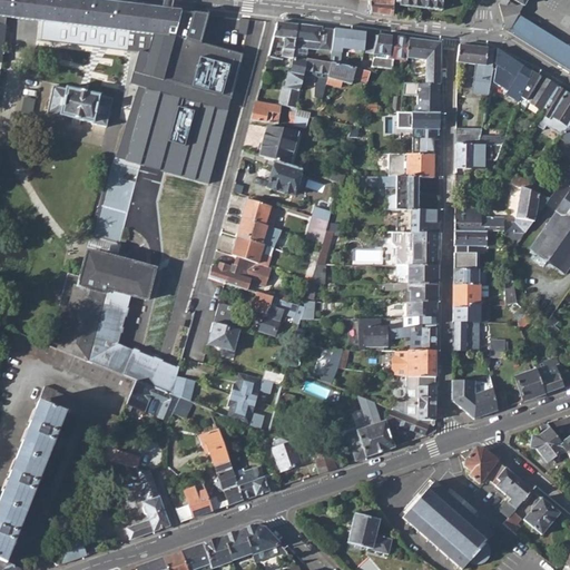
[(0,0),(0,75),(1,76),(8,18),(45,21),(42,39),(147,52),(146,55),(138,55),(130,85),(138,87),(115,158),(139,165),(208,185),(242,56),(199,42),(207,13),(182,10),(172,9),(89,0),(0,0)]
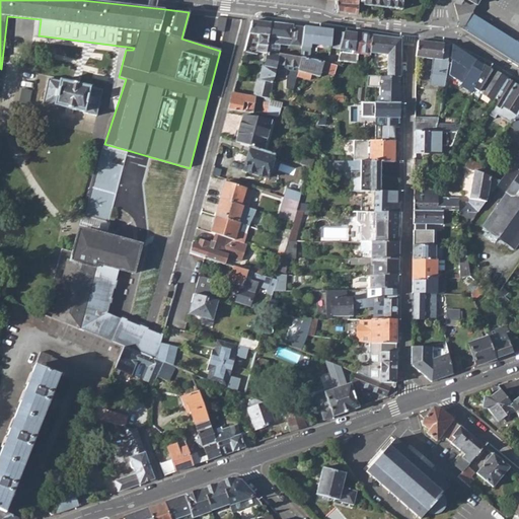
[(150,0),(149,7),(156,8),(158,0),(150,0)]
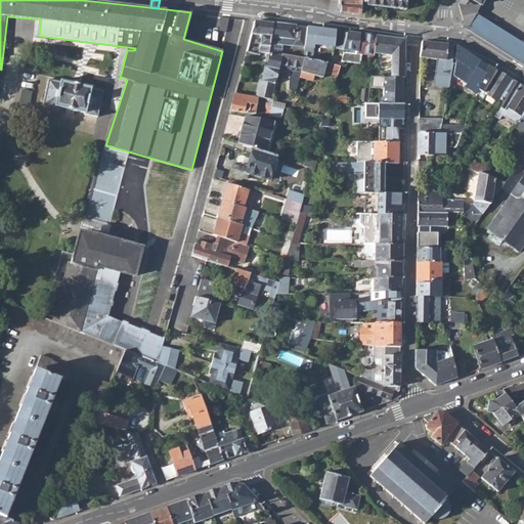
[(338,0),(341,12),(360,14),(360,0),(338,0)]
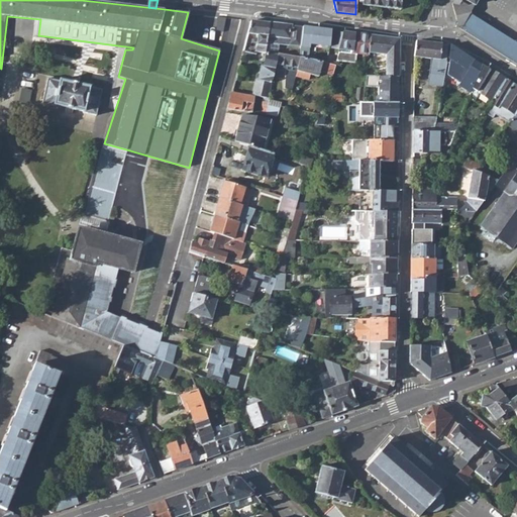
[(382,0),(382,7),(400,9),(400,7),(401,0),(382,0)]
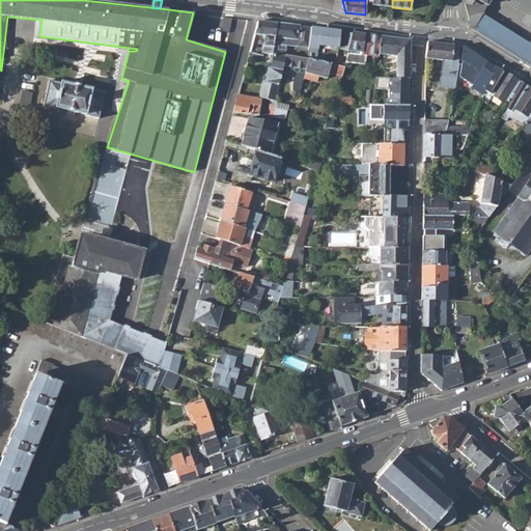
[(530,48),(480,18),(488,5),(479,0),(466,0),(465,3),(471,28),(530,65),(530,62),(530,48)]
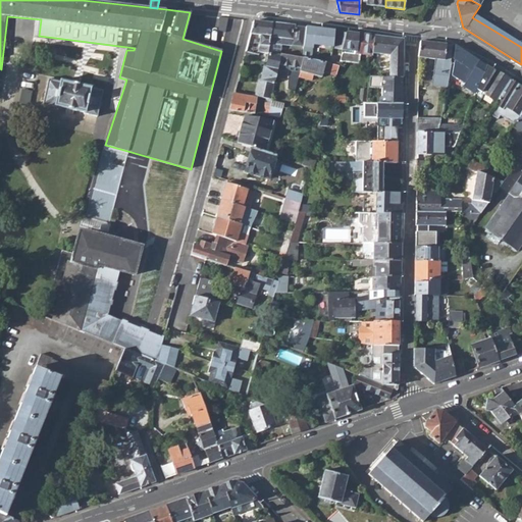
[(252,52),(255,53),(255,52),(257,52),(257,50),(265,52),(266,45),(270,22),(252,19),(244,51),(252,52)]
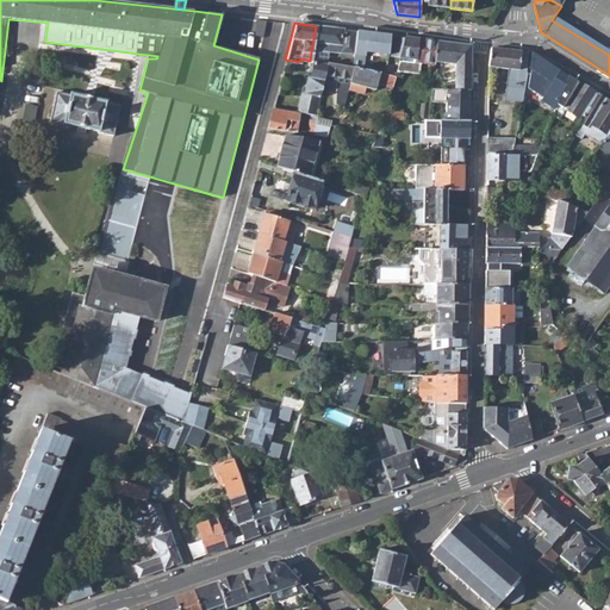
[(354,30),(316,26),(311,53),(327,55),(328,50),(349,54),(354,30)]
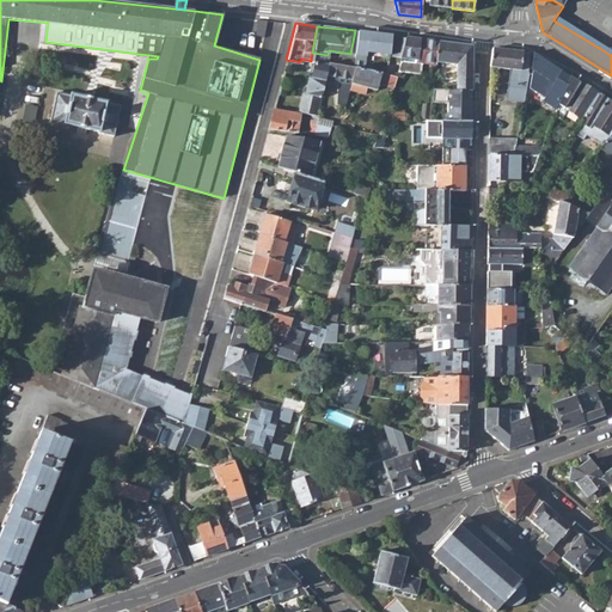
[(405,37),(392,35),(390,56),(399,57),(405,37)]
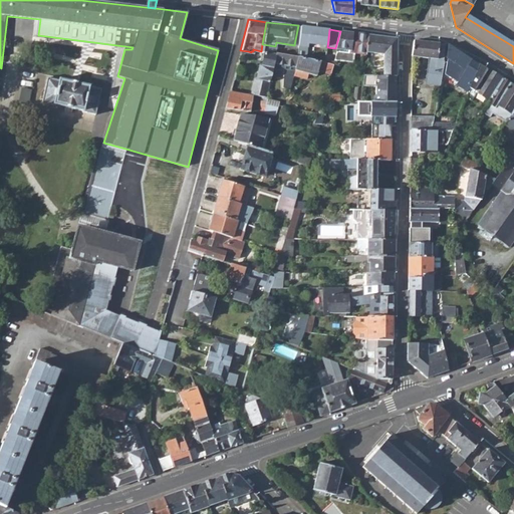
[(335,49),(348,50),(348,52),(364,54),(365,52),(367,34),(340,31),(335,48),(335,49)]
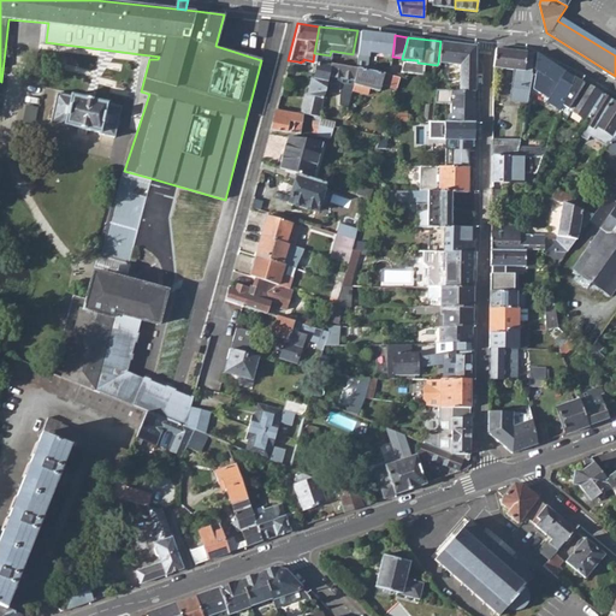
[(475,92),(475,46),(449,42),(440,41),(438,63),(458,65),(457,92),(461,92),(475,92)]
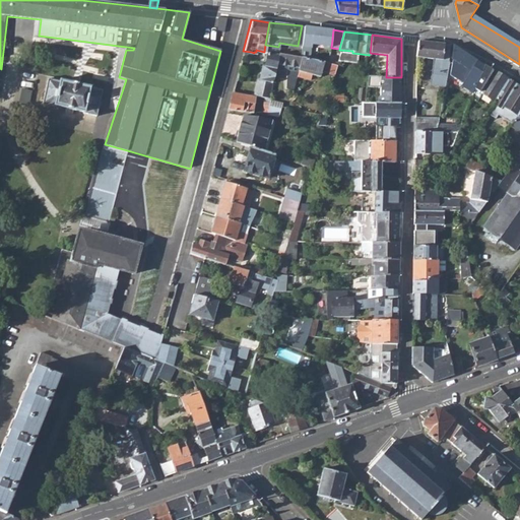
[(450,44),(418,41),(416,57),(433,59),(431,84),(446,86),(450,62),(449,59),(450,44)]
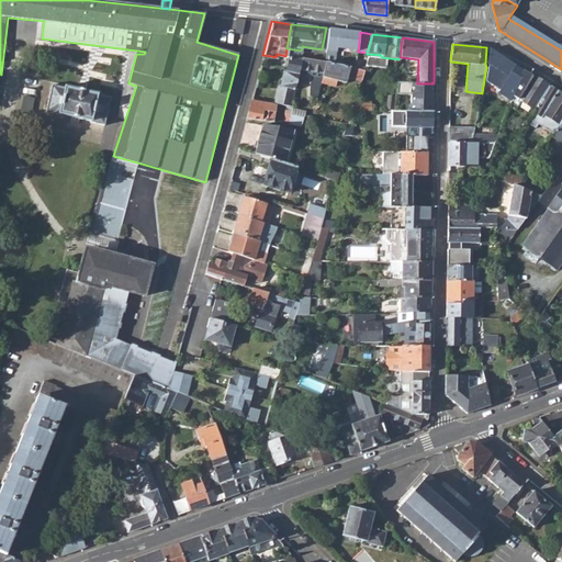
[(515,82),(517,85),(523,69),(490,48),(489,64),(490,64),(487,80),(508,93),(515,82)]
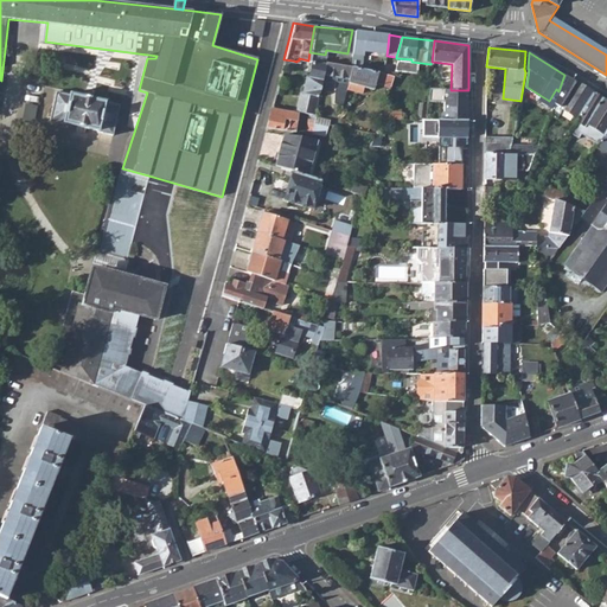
[(311,61),(308,76),(306,76),(304,91),(298,94),(294,109),(307,113),(314,113),(320,80),(324,63),(311,61)]
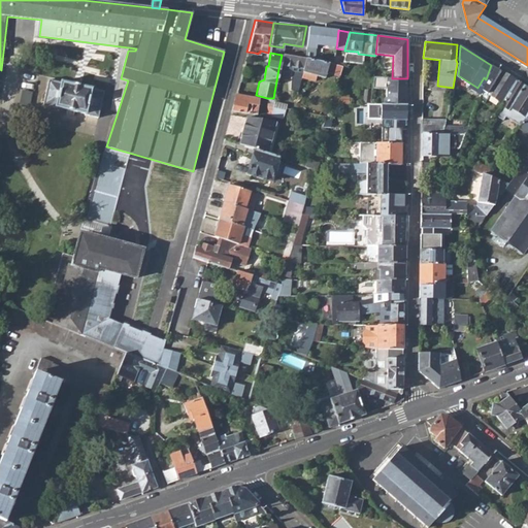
[(282,55),(278,69),(290,71),(287,90),(297,92),(300,77),(301,72),(304,59),(282,55)]
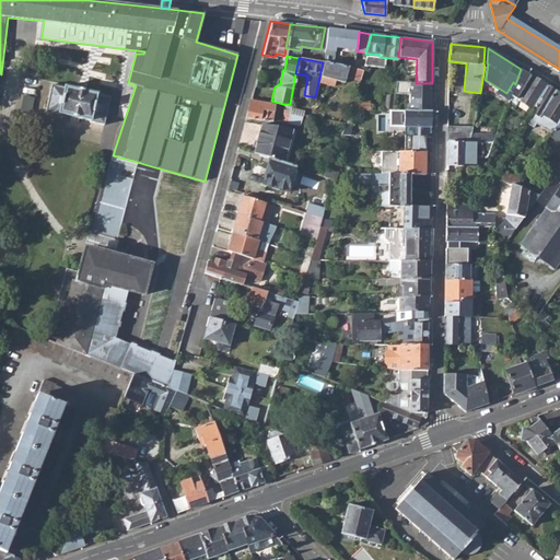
[(323,62),(319,77),(318,82),(331,85),(333,80),(343,82),(346,76),(359,80),(361,71),(352,68),(323,62)]
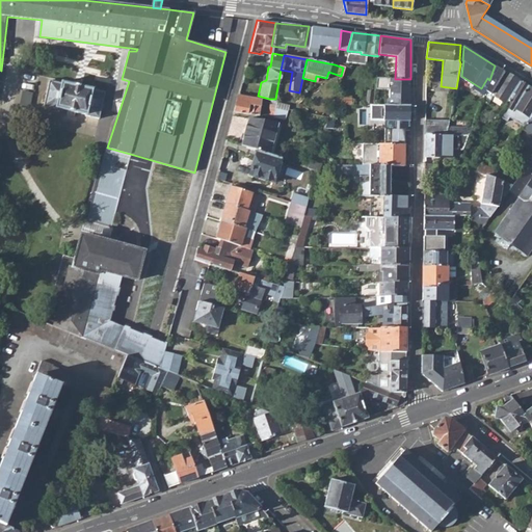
[(491,92),(507,103),(521,82),(495,65),(489,80),(488,82),(491,84),(493,82),(497,84),(491,92)]
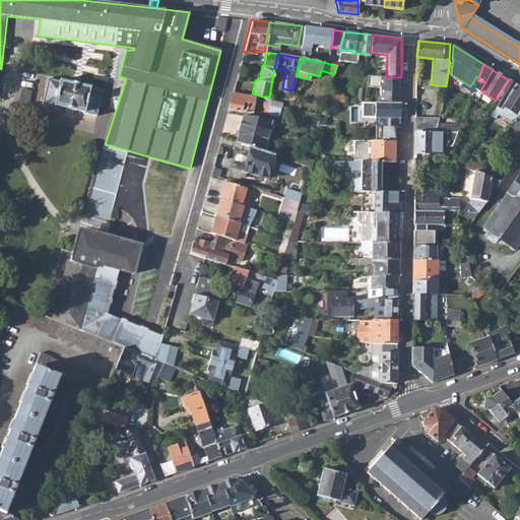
[(400,102),(401,77),(389,77),(386,77),(371,76),(367,76),(366,85),(381,85),(382,93),(377,93),(377,101),(400,102)]
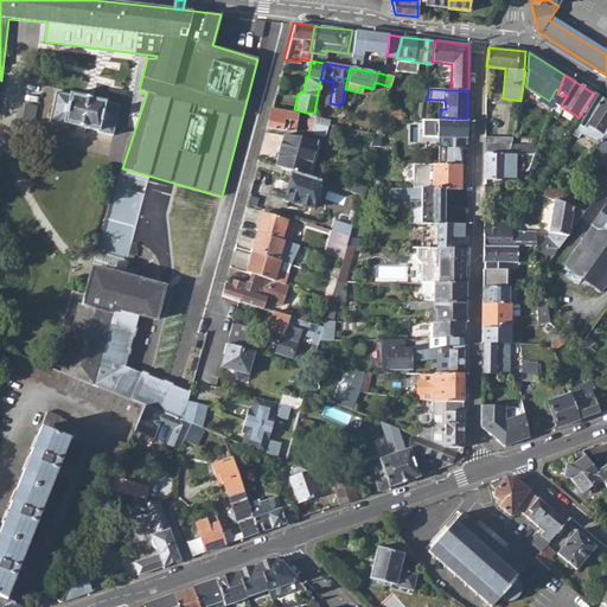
[(95,131),(110,135),(117,106),(103,102),(103,100),(69,93),(69,94),(55,90),(48,119),(64,123),(64,122),(95,129),(95,131)]
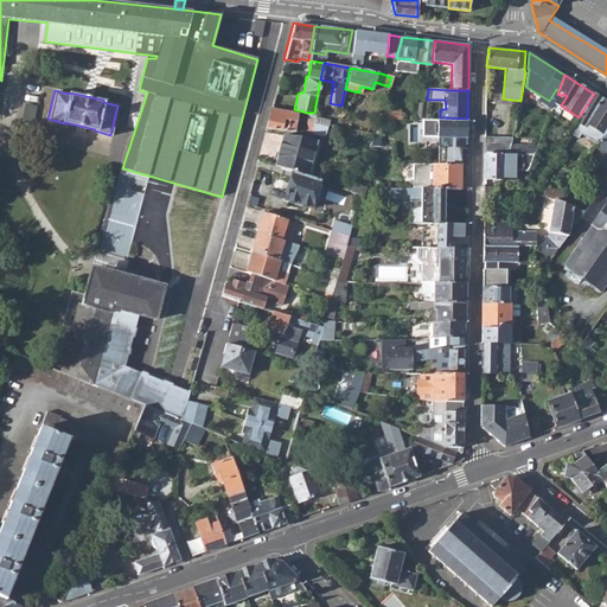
[(581,134),(598,144),(606,128),(606,101),(594,94),(579,117),(570,133),(579,138),(581,134)]
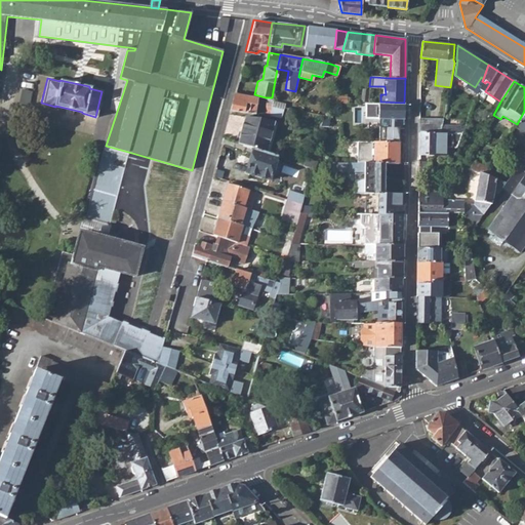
[(251,112),(254,94),(234,91),(230,109),(251,112)]
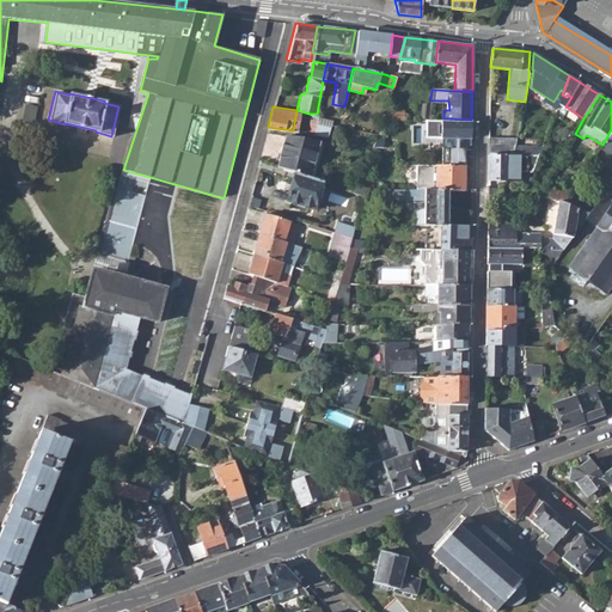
[(317,114),(310,114),(306,133),(313,134),(317,115),(317,114)]
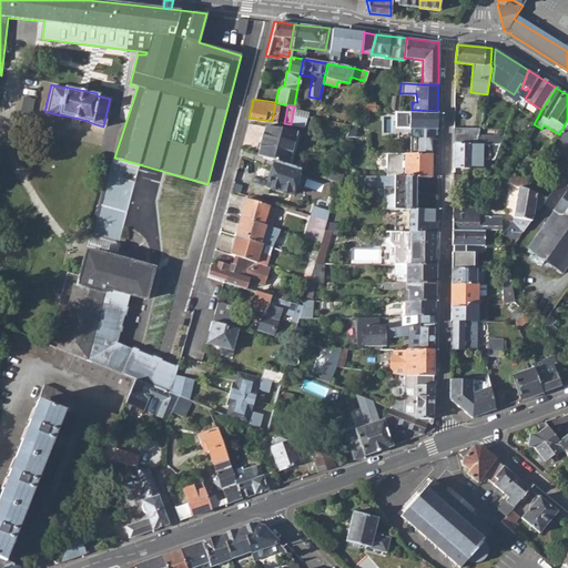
[(308,111),(294,107),(291,124),(303,127),(308,111)]
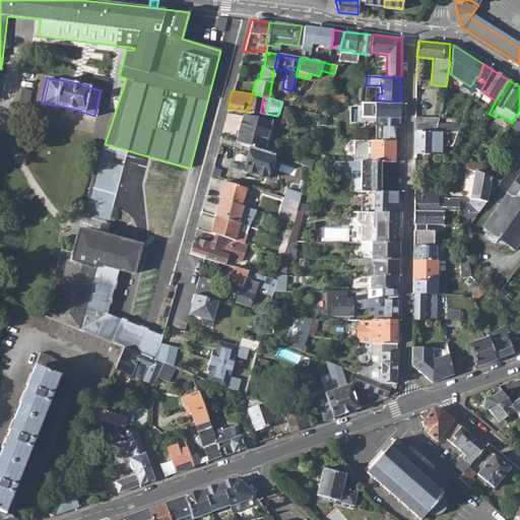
[(374,115),(374,139),(395,139),(395,116),(400,117),(400,102),(377,101),(362,100),(362,115),(374,115)]
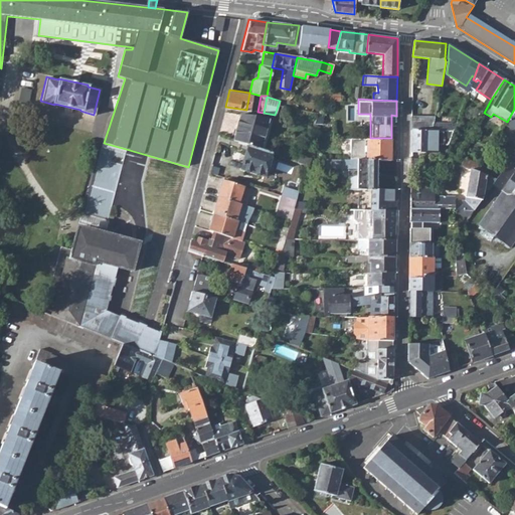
[(505,124),(514,129),(514,109),(507,122),(505,124)]
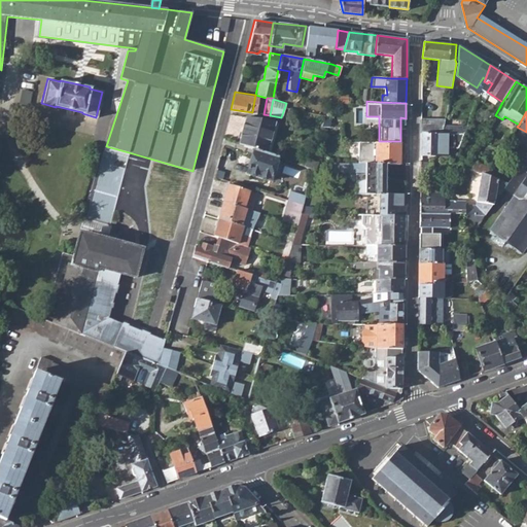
[(239,143),(266,151),(274,118),(245,113),(239,143)]
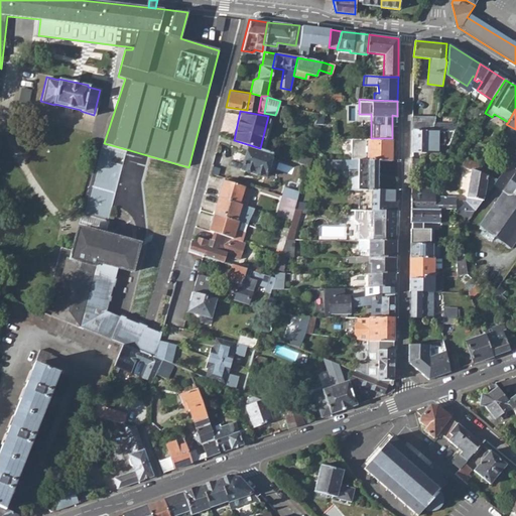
[(315,122),(325,122),(325,113),(318,111),(315,122)]
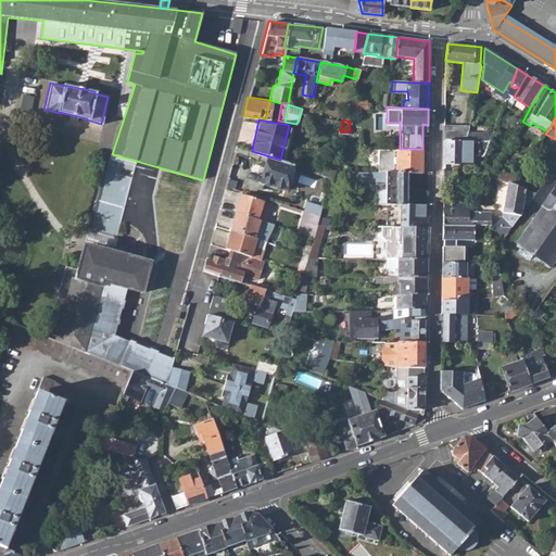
[(470,125),(445,125),(444,139),(467,140),(469,131),(470,125)]
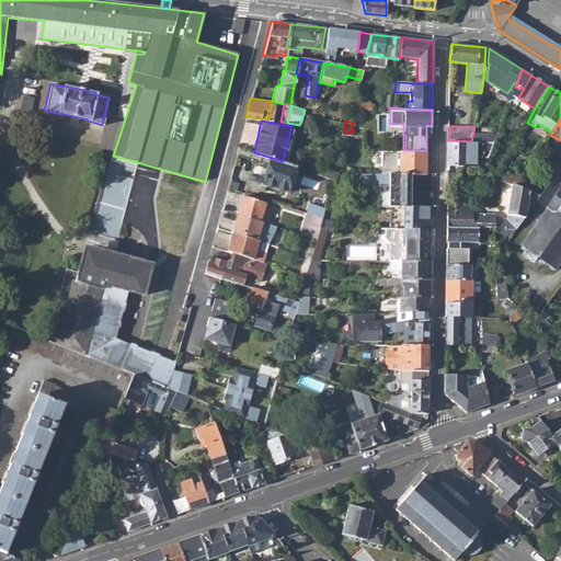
[(471,141),(494,142),(499,133),(473,133),(471,141)]
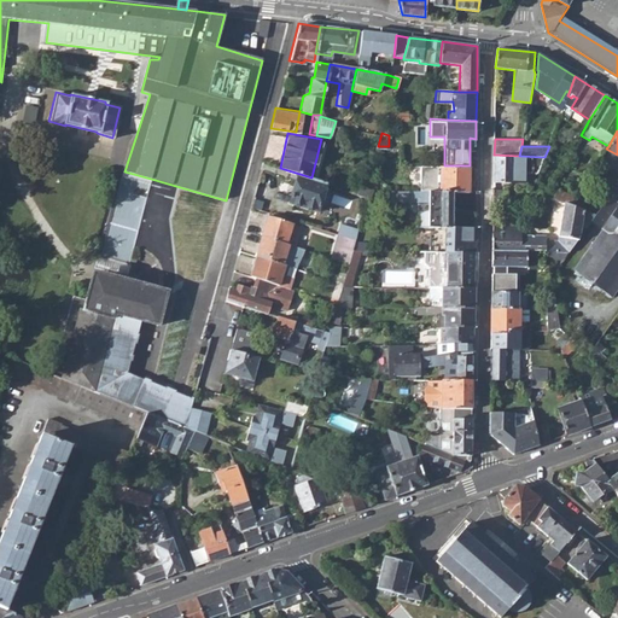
[(540,173),(544,157),(519,156),(494,155),(494,180),(525,181),(525,173),(540,173)]
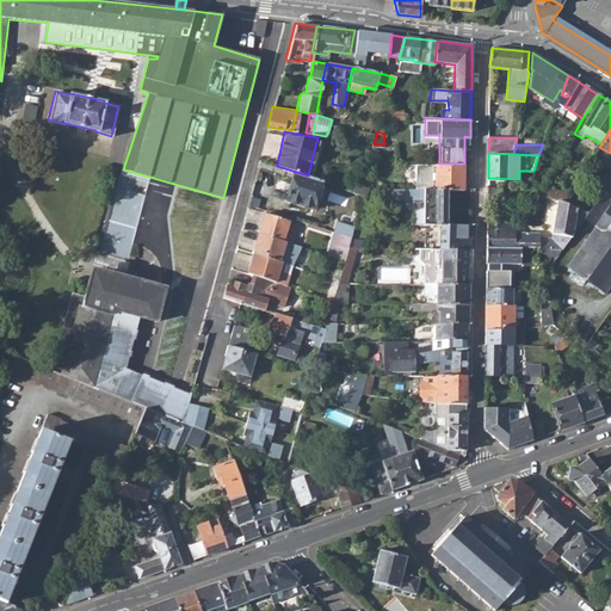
[(285,199),(313,209),(316,198),(320,199),(323,191),(319,190),(322,180),(308,176),(277,166),(259,160),(258,166),(292,177),(285,199)]
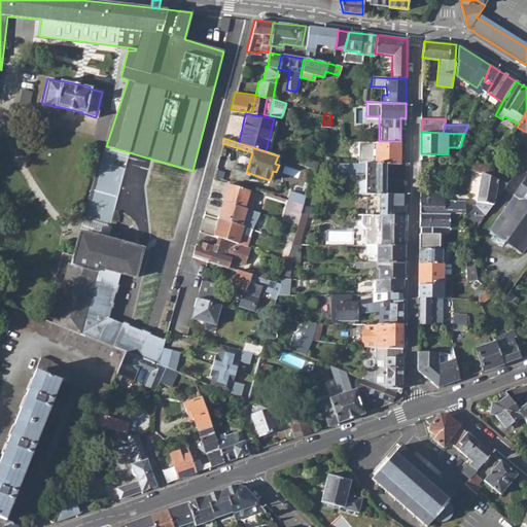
[(400,141),(379,141),(377,141),(359,141),(359,162),(376,162),(387,163),(392,163),(399,163),(400,141)]
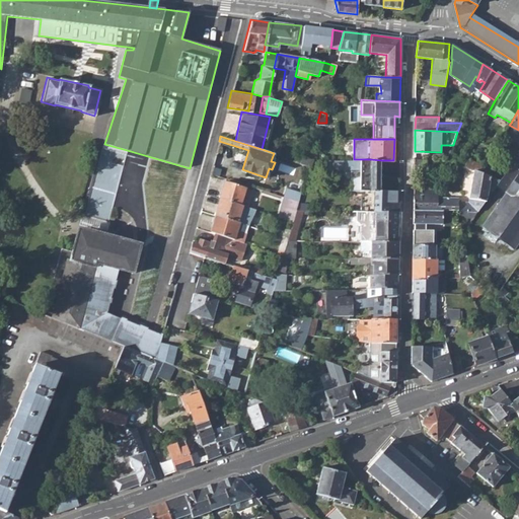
[(108,221),(127,150),(104,144),(83,215),(108,221)]
